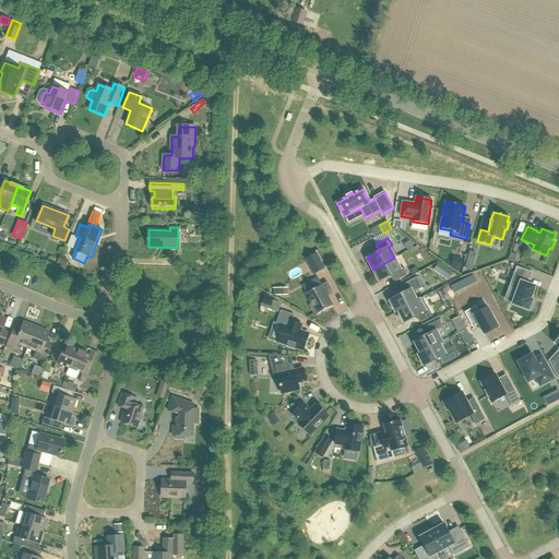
[(470,252),(467,261),(473,263),(476,253),(470,252)]
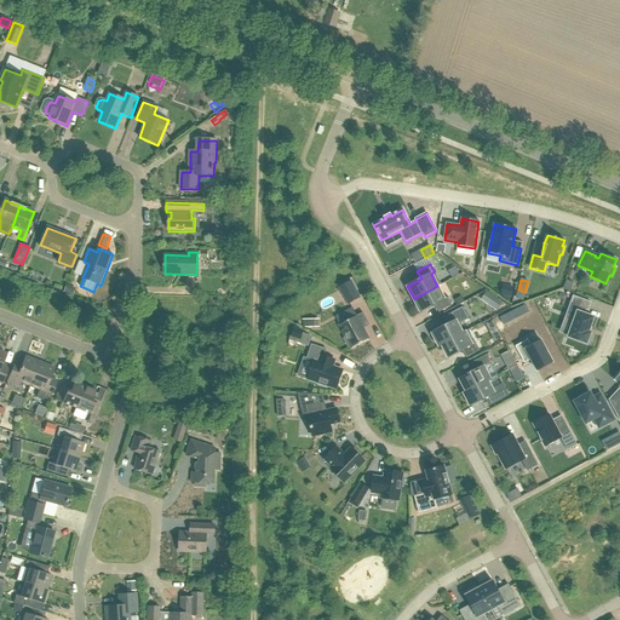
[(570,292),(574,283),(567,280),(563,288),(570,292)]
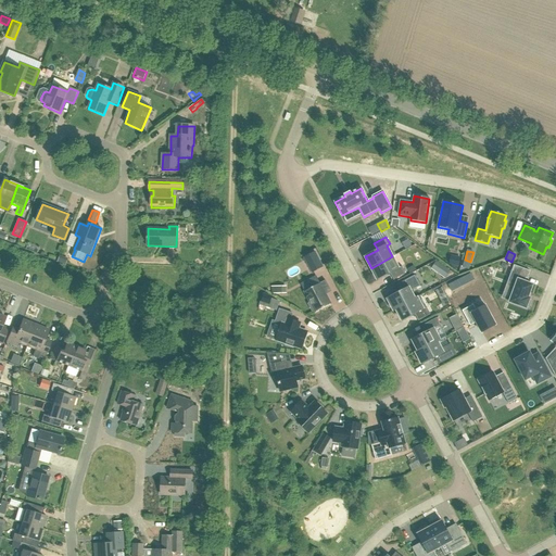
[(323,267),(315,252),(304,258),(312,273),(323,267)]
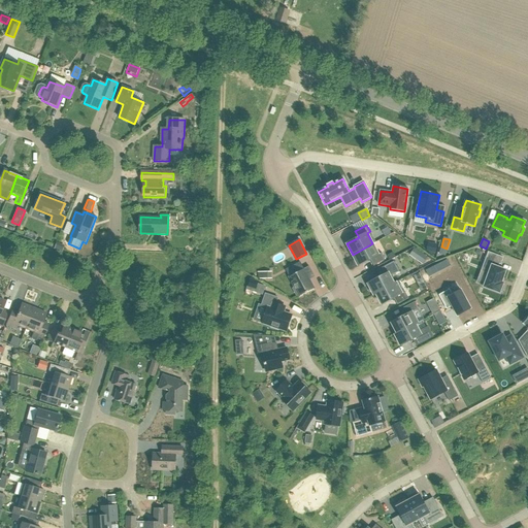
[(372,243),(353,255),(358,266),(370,259),(373,266),(385,260),(382,253),(378,255),(372,243)]
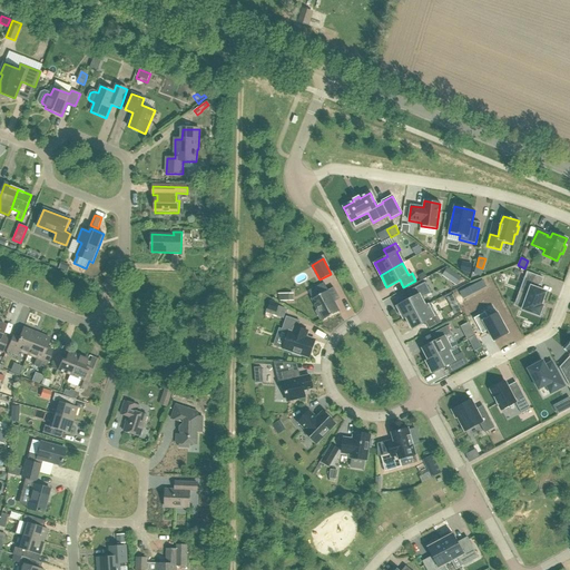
[(448,268),(443,275),(449,279),(454,273),(448,268)]
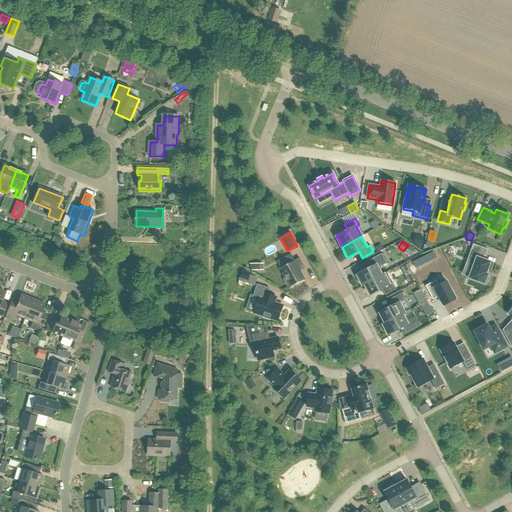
[(474,265),(470,277),(469,278),(484,284),(485,283),(486,283),(489,277),(487,276),(488,275),(486,274),(490,262),(483,260),(484,256),(485,256),(488,250),(473,245),(467,262),(474,265)]
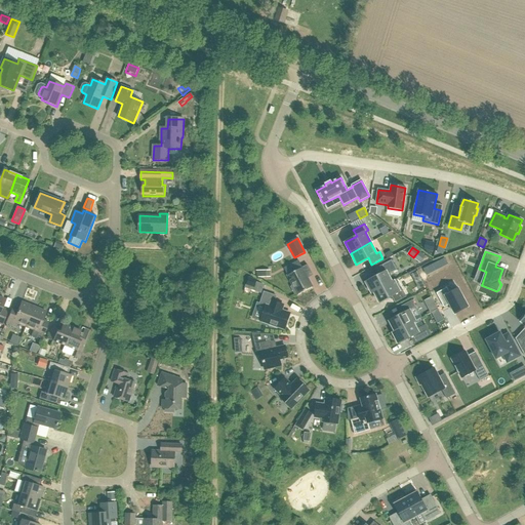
[(287,276),(293,286),(291,287),(294,294),(296,293),(297,295),(312,287),(305,274),(311,271),(306,261),(305,260),(299,263),(301,268),(287,276)]
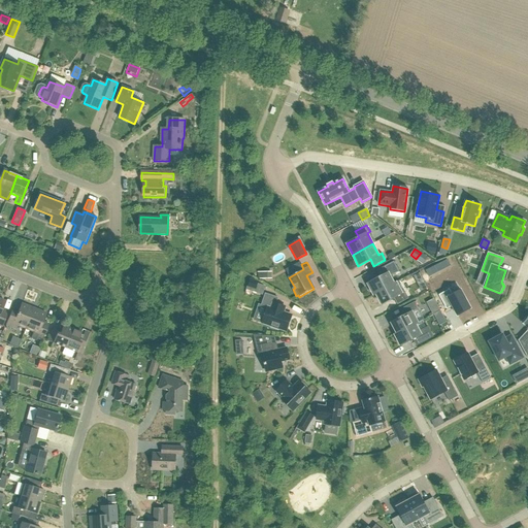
[(380,277),(367,284),(373,295),(375,294),(396,284),(396,283),(394,284),(390,276),(399,271),(394,262),(376,271),(380,277)]
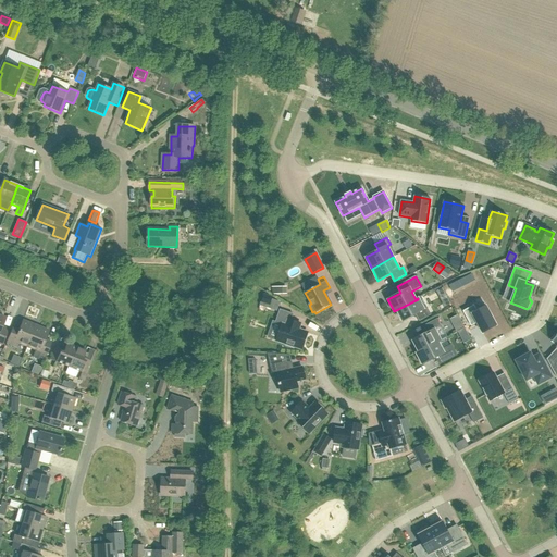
[(461,287),(458,281),(449,285),(453,292),(461,287)]
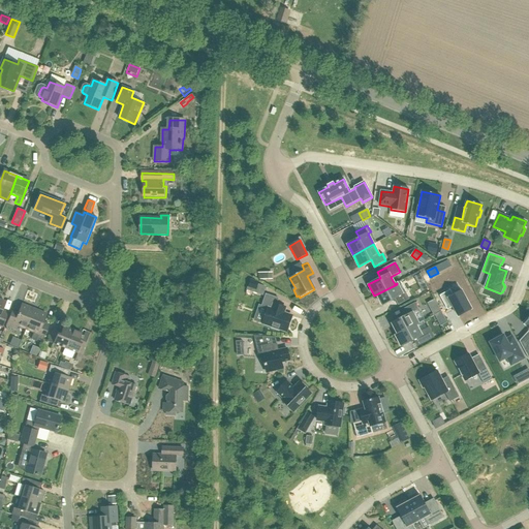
[(419,274),(415,276),(424,291),(428,289),(419,274)]
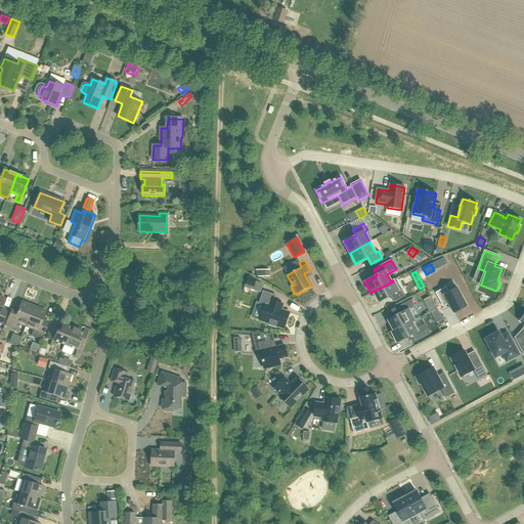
[(254,287),(256,281),(256,279),(249,277),(246,285),(254,287)]
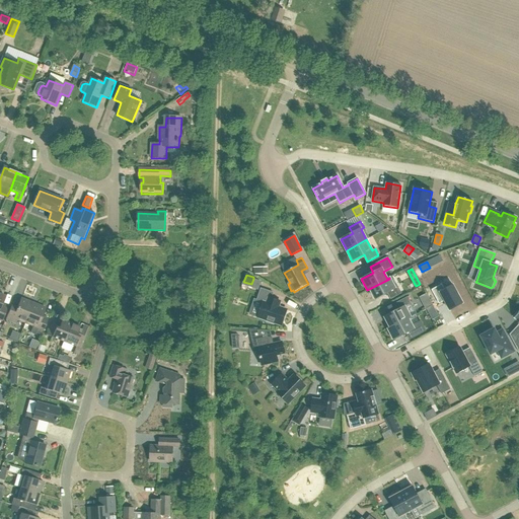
[(389,279),(369,289),(375,299),(387,293),(390,299),(401,294),(398,287),(395,289),(389,279)]
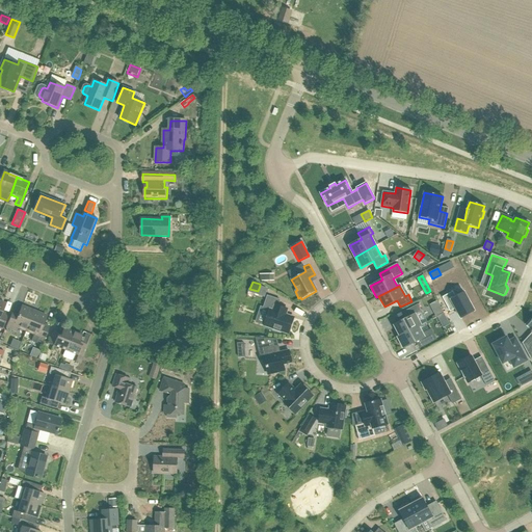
[(453,292),(442,297),(448,309),(454,306),(460,318),(474,311),(464,293),(455,297),(453,292)]
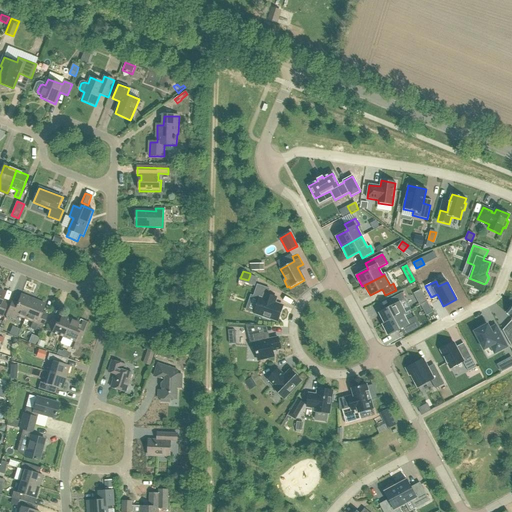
[(259,299),(257,304),(255,313),(263,316),(262,318),(270,321),(271,319),(277,321),(282,306),(274,303),(276,298),(267,295),(269,289),(257,285),(253,296),(259,299)]
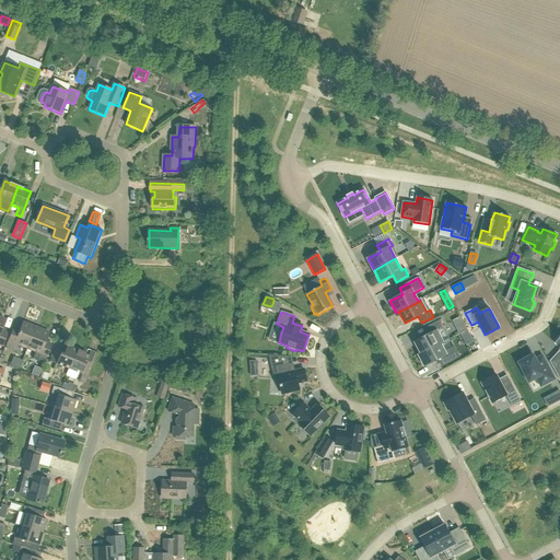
[(428,336),(415,342),(421,353),(421,354),(441,343),(441,345),(443,342),(436,331),(444,327),(440,321),(424,328),(428,336)]
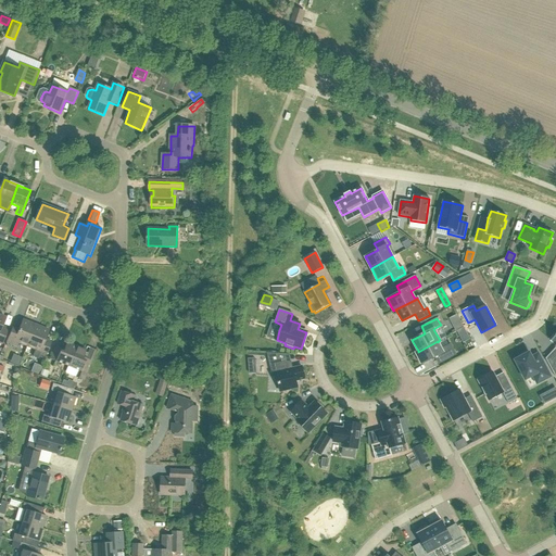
[(17,342),(26,346),(35,326),(22,320),(19,329),(12,326),(5,342),(16,346),(17,342)]
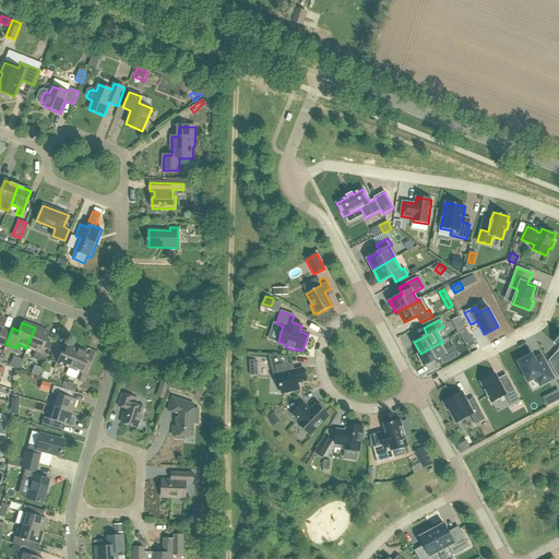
[(463,323),(455,326),(459,333),(466,329),(463,323)]
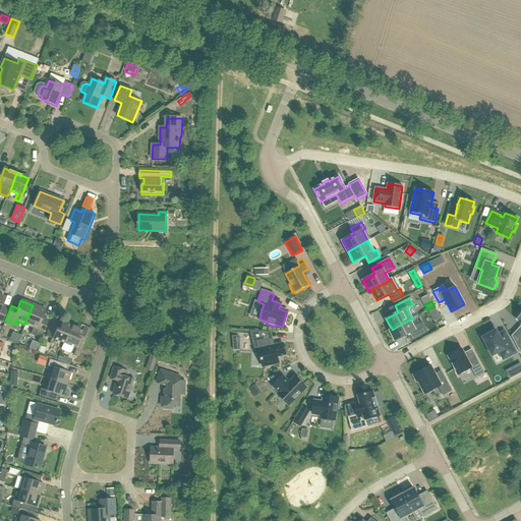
[(30,334),(40,338),(43,332),(47,321),(42,317),(45,310),(33,305),(24,325),(33,328),(30,334)]
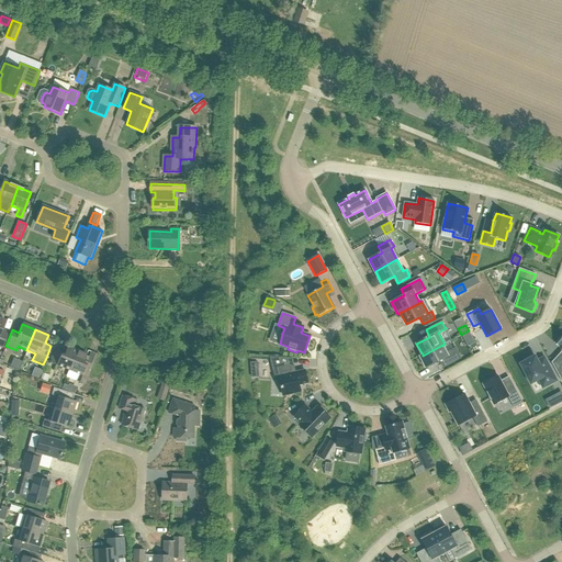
[(469,330),(461,335),(468,347),(475,344),(469,330)]
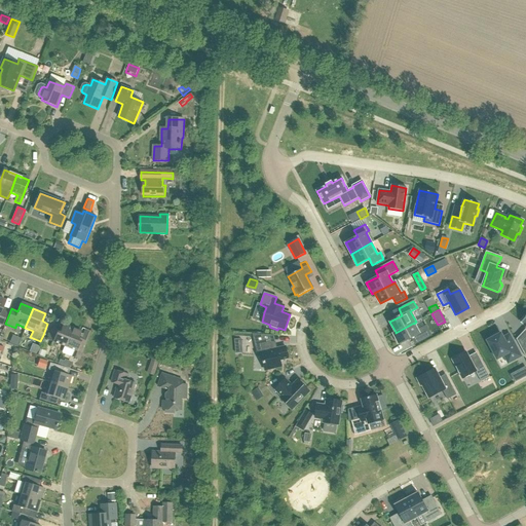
[(396,332),(392,333),(399,344),(412,338),(415,344),(431,335),(426,326),(418,331),(414,324),(414,323),(396,333),(396,332)]
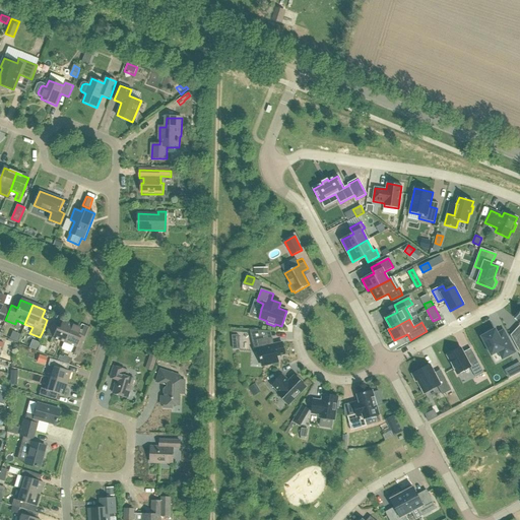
[(47,336),(63,343),(70,324),(62,320),(59,327),(51,324),(47,336)]
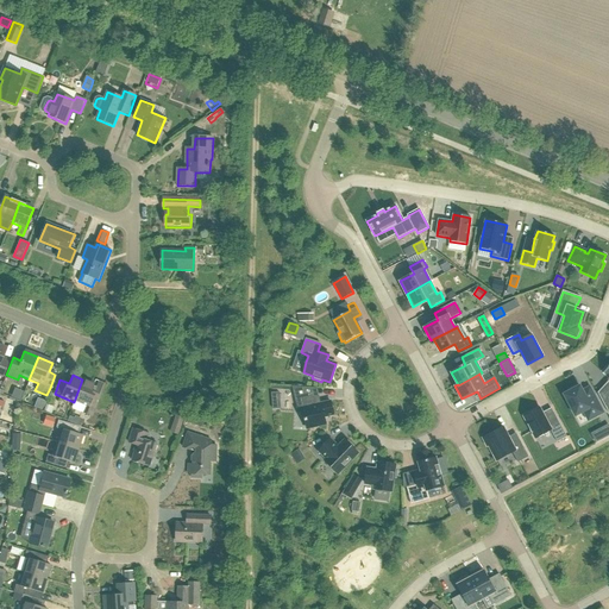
[(74,402),(71,409),(92,418),(93,413),(92,413),(93,409),(94,410),(100,396),(90,393),(94,384),(82,380),(74,402)]
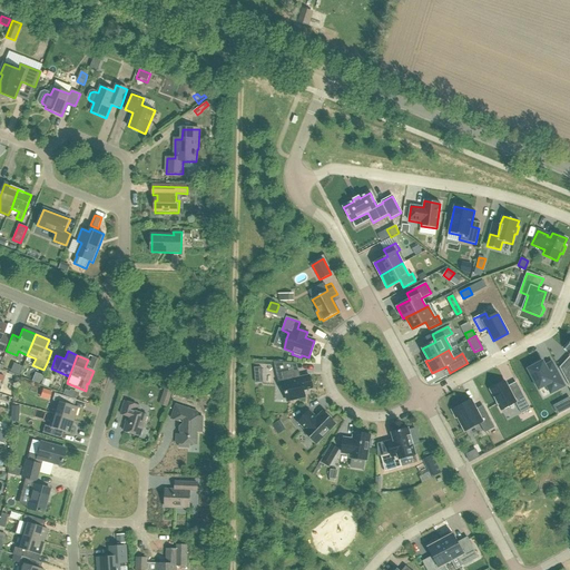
[(533,366),(528,370),(539,390),(548,384),(552,393),(564,386),(557,373),(550,376),(542,362),(541,363),(540,361),(532,365),(533,366)]
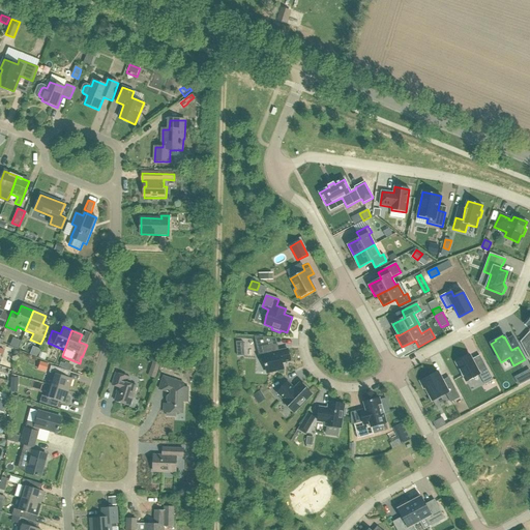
[(259,357),(263,356),(267,374),(284,370),(282,363),(290,361),(288,349),(275,352),(273,345),(257,348),(259,357)]
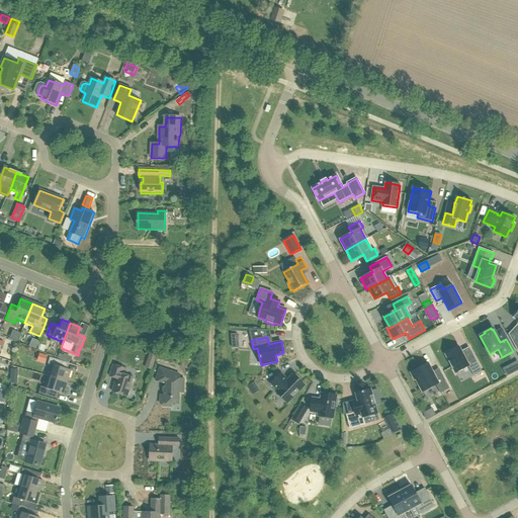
[(459,347),(445,354),(455,373),(468,366),(473,376),(483,372),(473,356),(466,360),(459,347)]
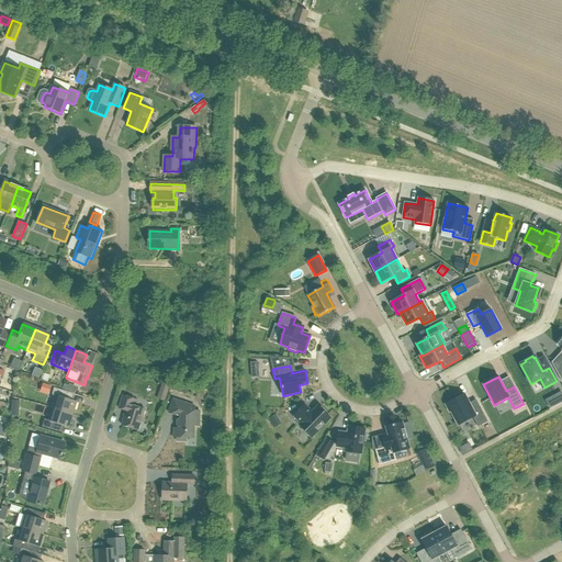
[(43,383),(40,391),(48,394),(51,386),(43,383)]
